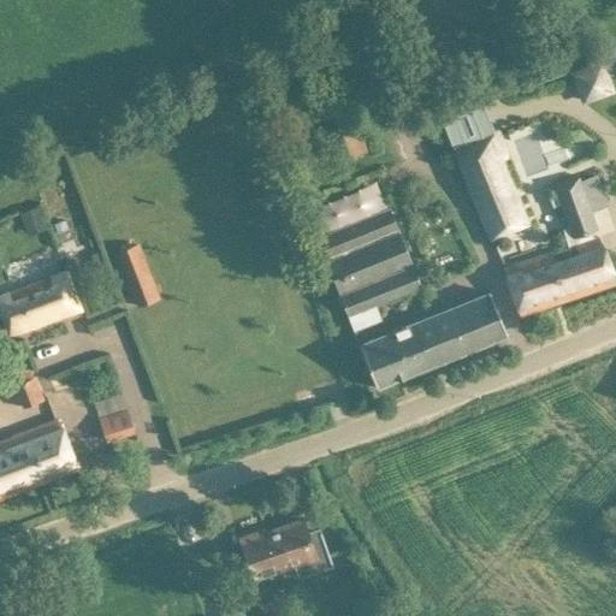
[(605,63),(578,72),(587,100),(615,90),(605,63)]
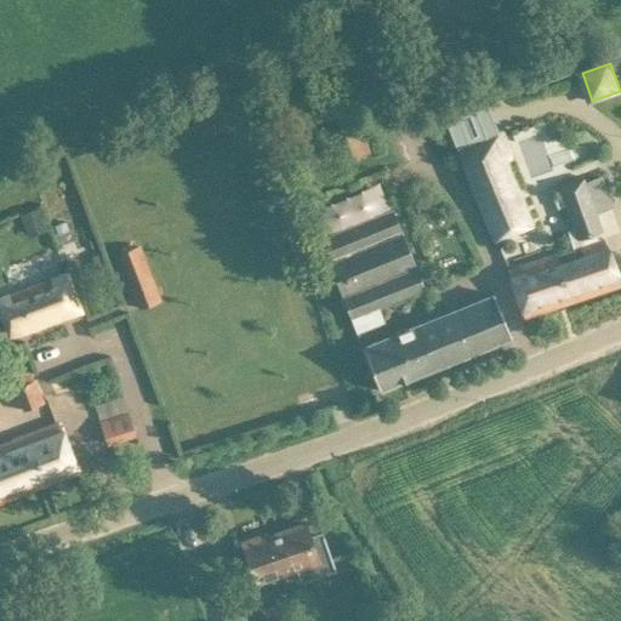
[(337,163),(369,152),(359,124),(329,134),(337,163)]
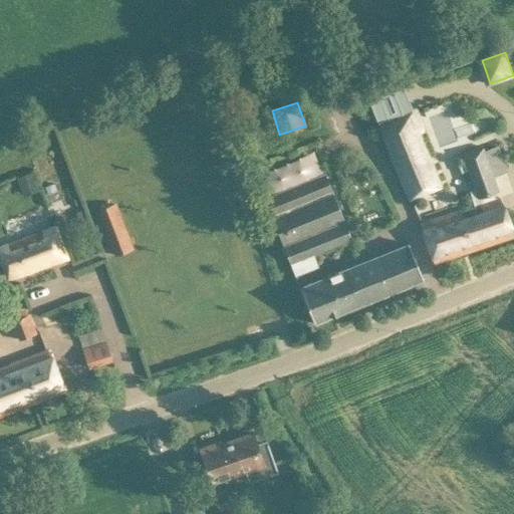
[(423,133),(415,113),(380,126),(410,200),(439,189),(417,136),(423,133)]
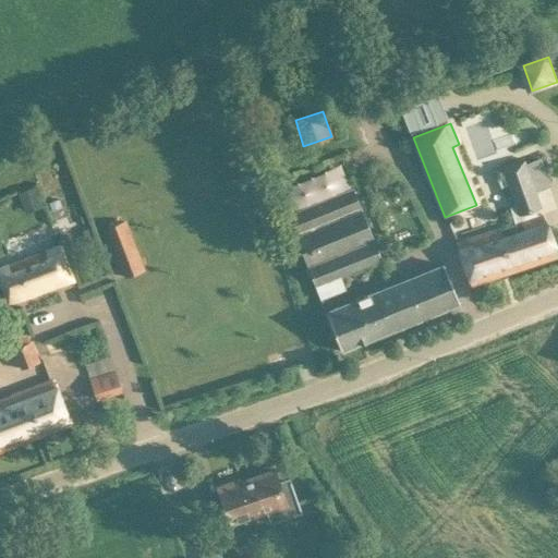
[(457,243),(470,284),(557,255),(543,214),(536,217),(534,209),(541,207),(524,158),(502,166),(517,206),(511,208),(510,205),(509,206),(514,223),(457,243)]
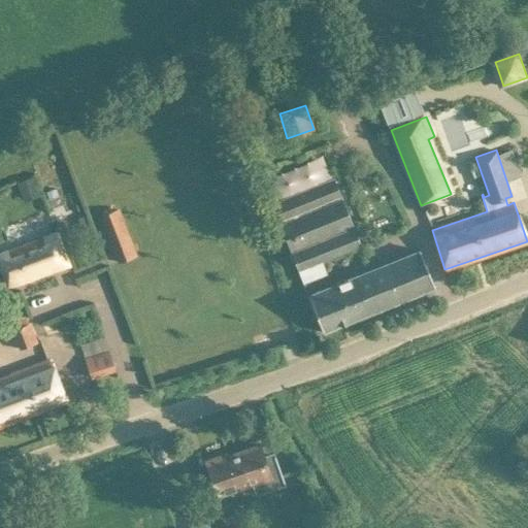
[(35,176),(19,182),(25,201),(42,195),(35,176)]
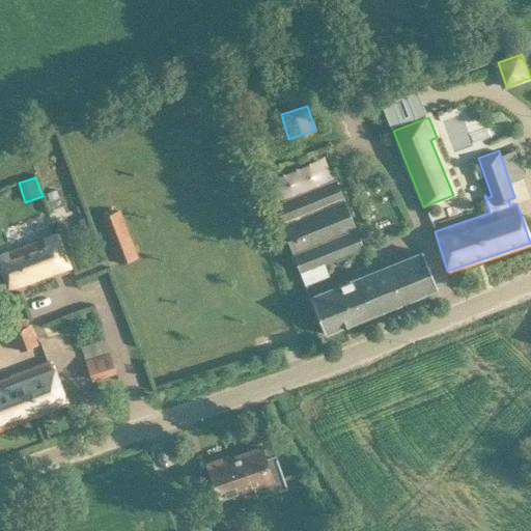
[(335,177),(272,203),(284,233),(300,273),(324,262),(363,247),(347,207),(335,177)]
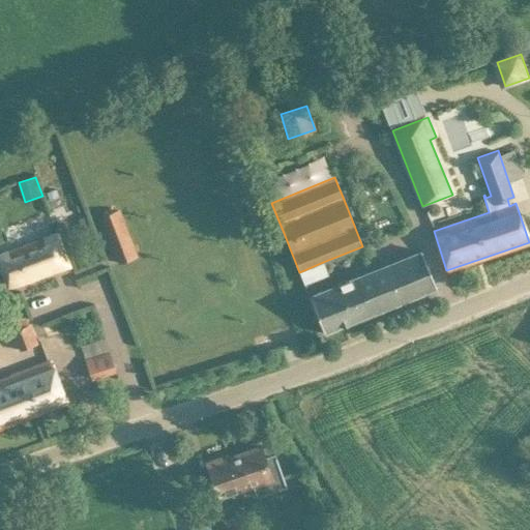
[(58,197),(55,189),(46,193),(49,201),(58,197)]
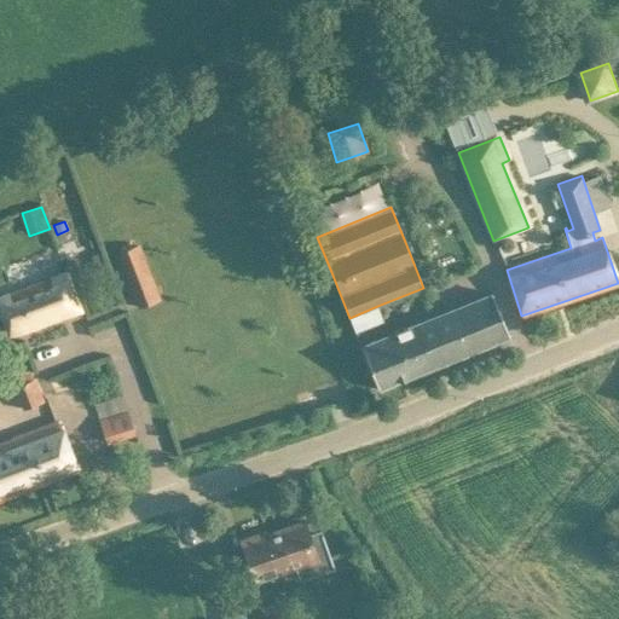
[(138,307),(160,299),(139,243),(116,252),(138,307)]
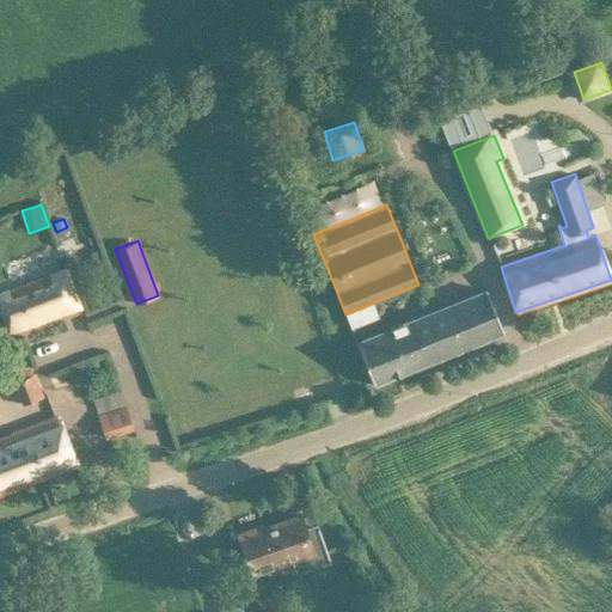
[(0,312),(7,334),(81,308),(66,268),(0,291),(0,312)]
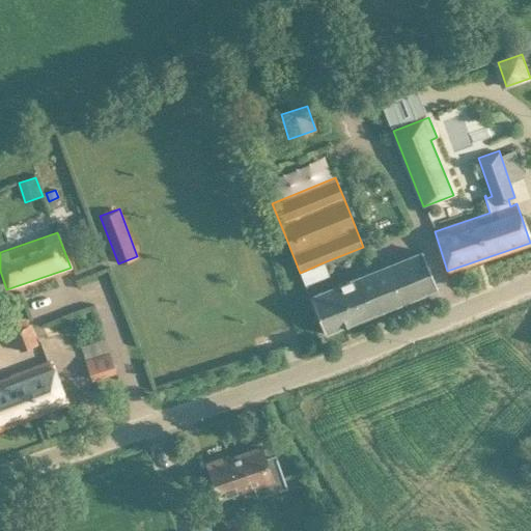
[(310,297),(316,314),(325,334),(437,288),(422,251),(310,297)]
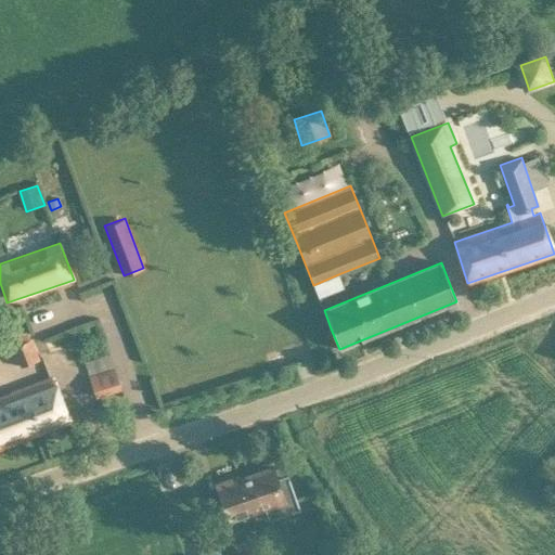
[(31,339),(14,346),(22,366),(40,360),(31,339)]
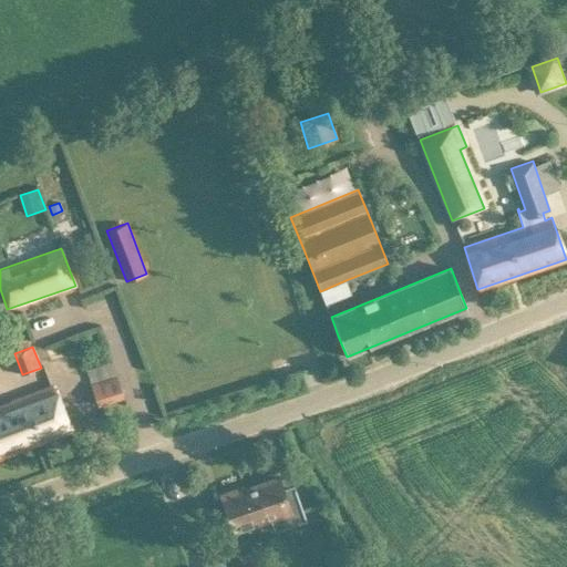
[(117,377),(91,384),(96,404),(124,397),(117,377)]
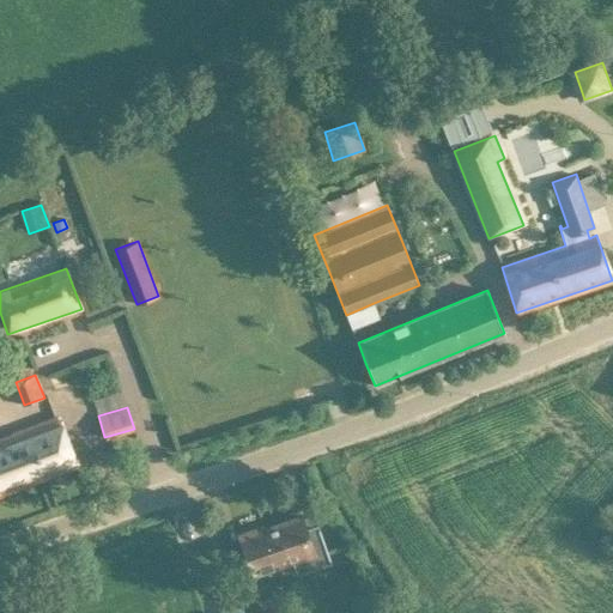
[(58,418),(0,441),(0,493),(76,465),(58,418)]
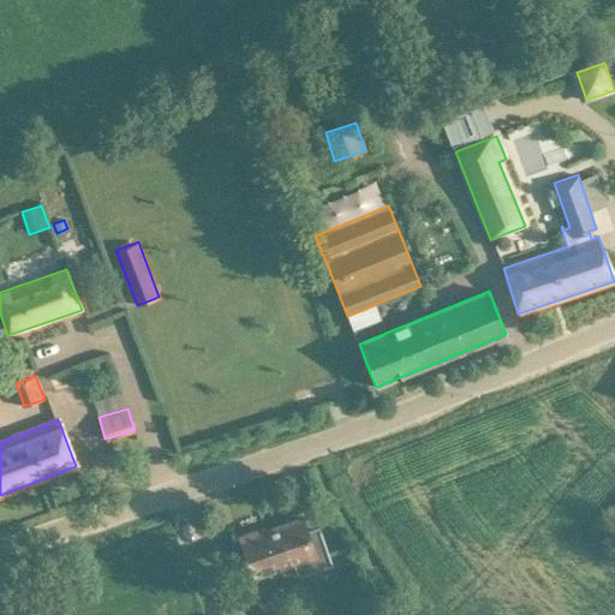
[(239,537),(246,560),(254,579),(293,566),(297,578),(333,566),(321,531),(309,535),(303,518),(266,531),(264,529),(239,537)]
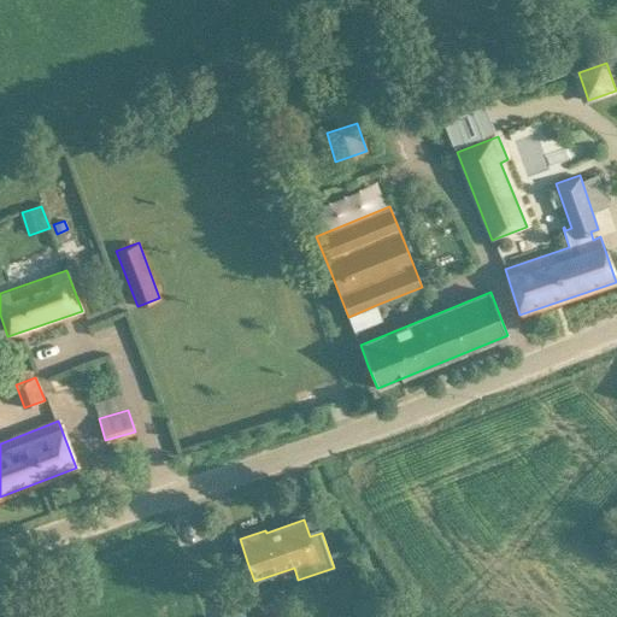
[(371,595),(360,603),(371,616),(382,616),(386,615),(371,595)]
